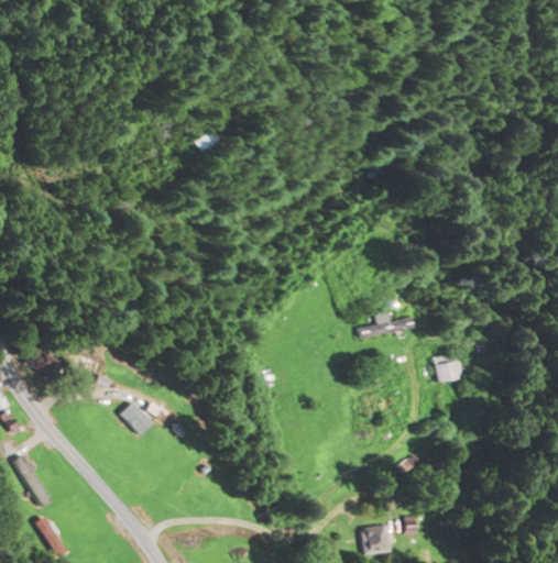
[(217,142),(210,130),(192,141),(199,152),(217,142)]
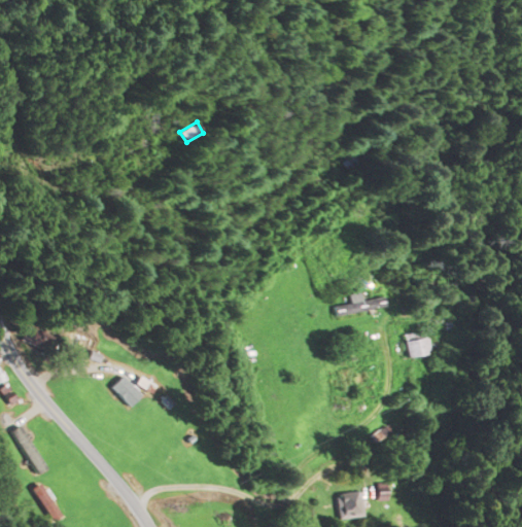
[(384,296),(364,301),(363,292),(351,294),(352,303),(335,306),(337,316),(386,307),(384,296)]
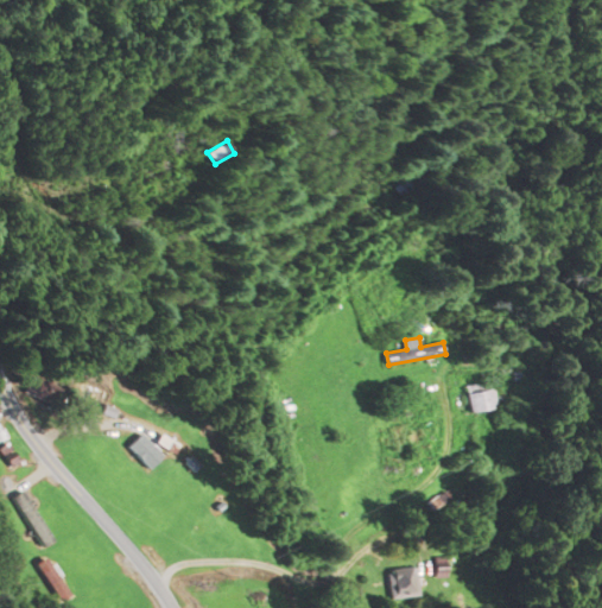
[(65,390),(33,375),(26,392),(58,406),(65,390)]
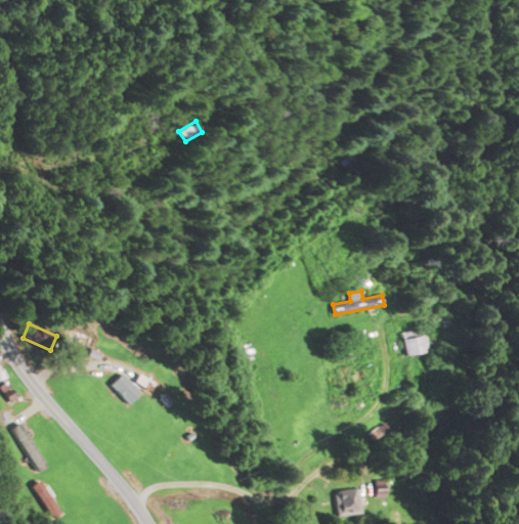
[(430,354),(430,335),(405,335),(405,354),(430,354)]
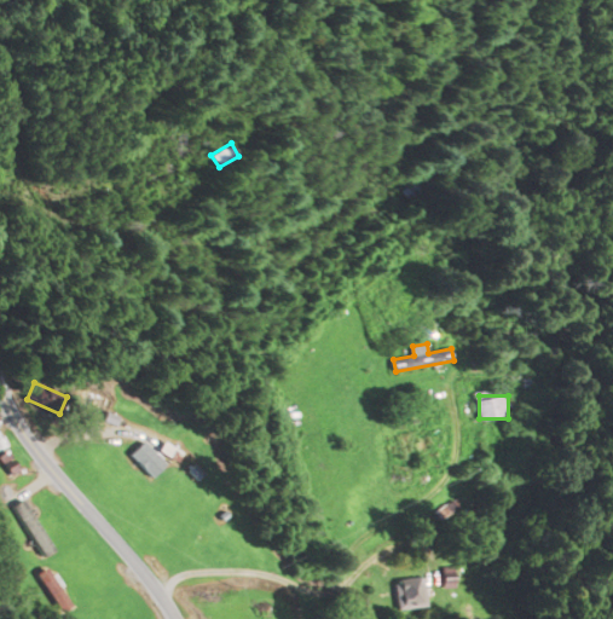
[(154,478),(168,464),(146,441),(132,456),(154,478)]
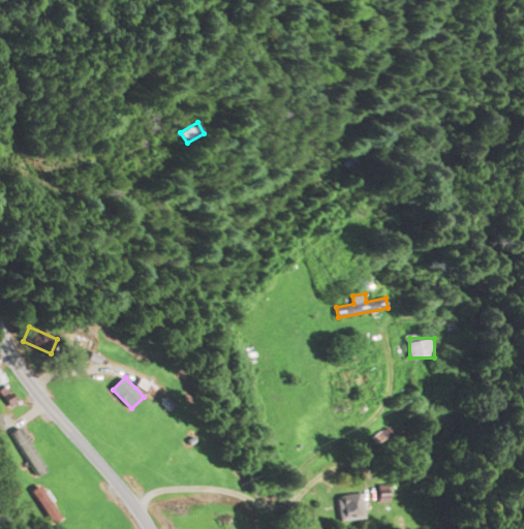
[(23,426),(43,456),(52,450),(30,421),(23,426)]
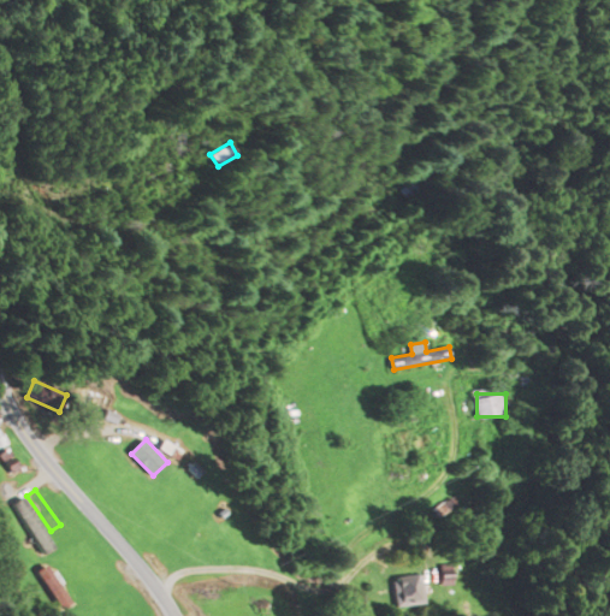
[(426,606),(426,578),(397,578),(397,606),(426,606)]
